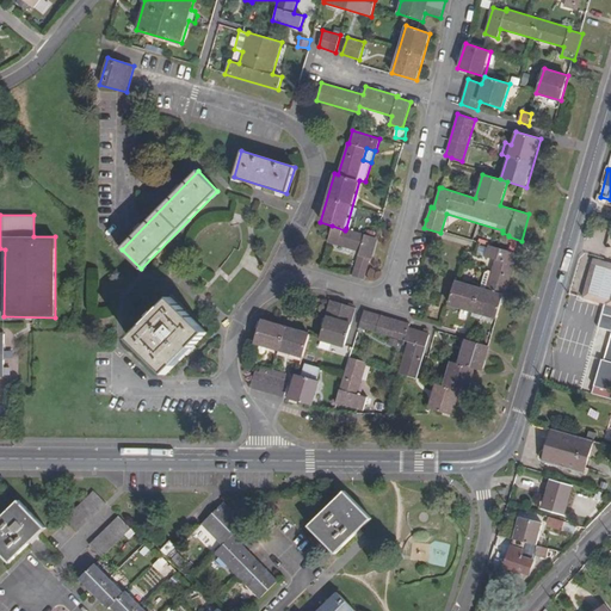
[(378,238),(346,228),(345,230),(332,226),(328,242),(359,252),(353,275),(364,279),(370,259),(372,259),(378,238)]
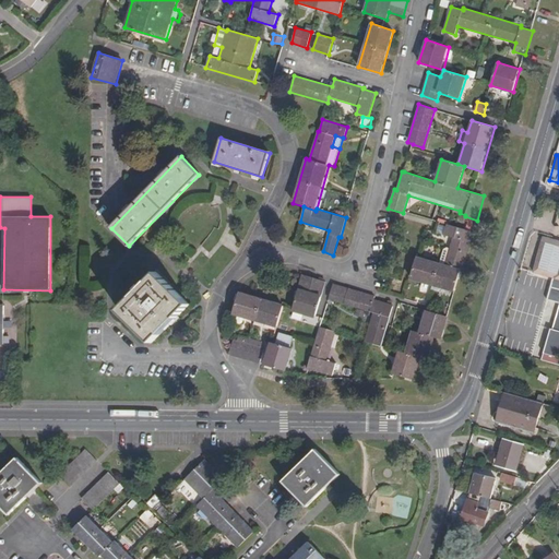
[(452,238),(450,247),(447,246),(443,248),(438,262),(417,256),(411,278),(453,292),(461,270),(462,271),(474,232),(448,224),(444,235),(452,238)]
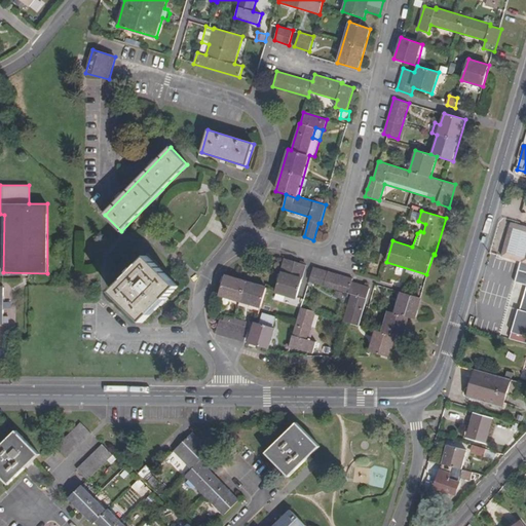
[(205,248),(216,236),(205,226),(194,236),(205,248)]
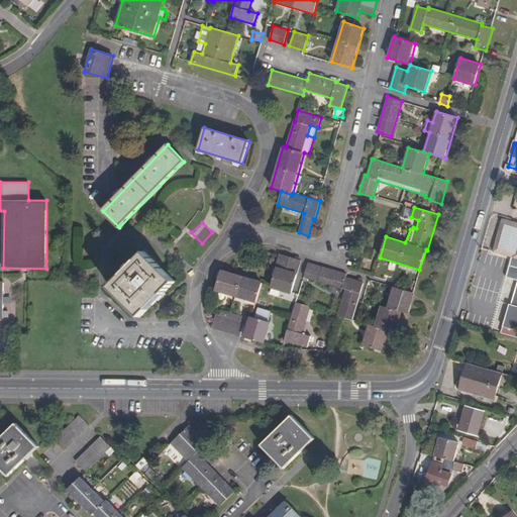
[(498,241),(497,242),(494,252),(501,253),(512,257),(516,257),(516,225),(510,223),(508,231),(505,231),(502,232),(500,233),(498,236),(498,238),(498,241)]
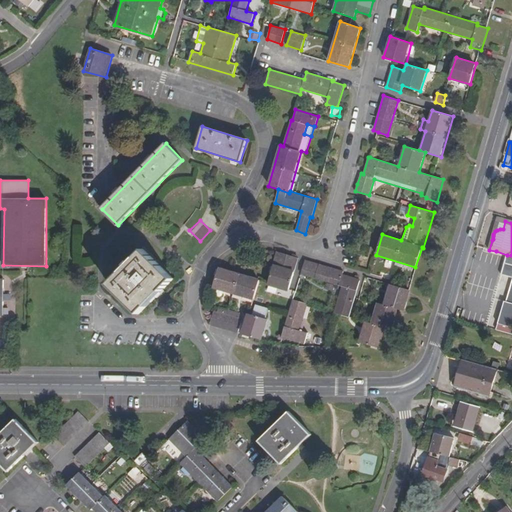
[(110,284),(139,313),(146,306),(148,306),(162,291),(173,279),(143,250),(136,257),(135,257),(121,271),(110,284)]
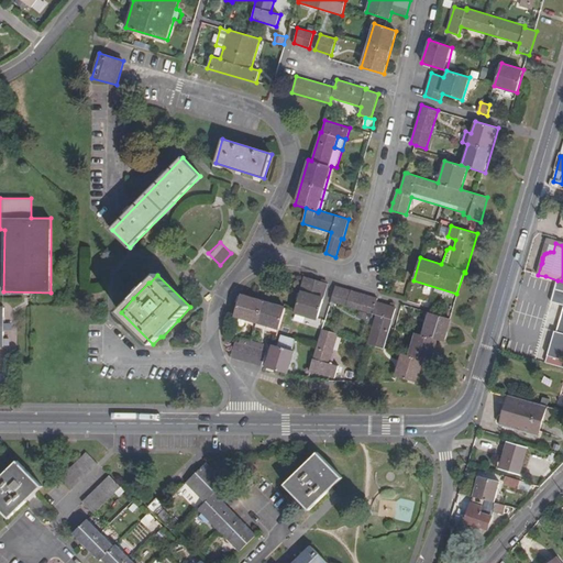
[(328,283),(304,276),(299,290),(301,291),(295,313),(317,320),(328,283)]
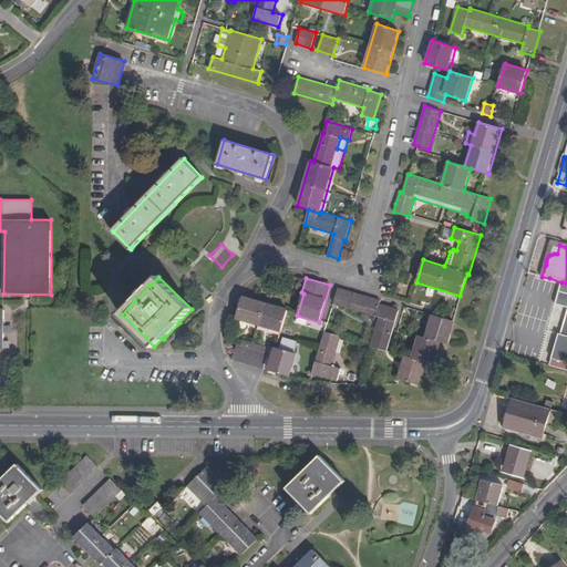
[(566,370),(566,282),(562,282),(556,303),(566,307),(566,317),(563,333),(560,333),(552,366),(566,370)]
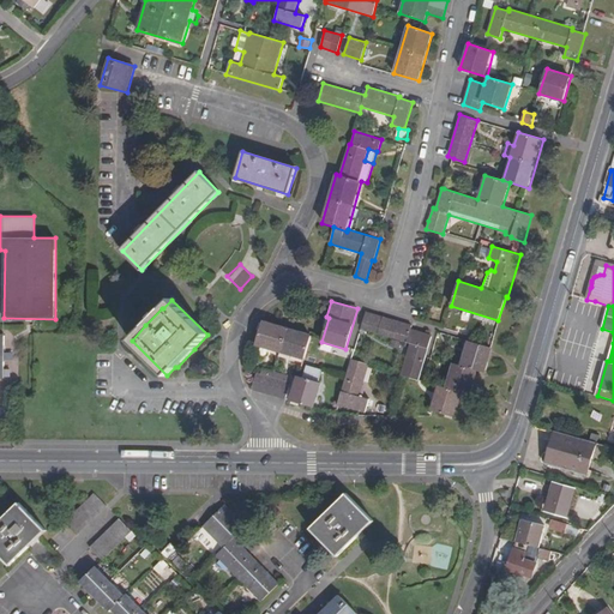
[(408,324),(367,312),(361,329),(407,343),(407,342),(410,343),(401,374),(419,379),(432,335),(411,329),(411,325),(408,324)]
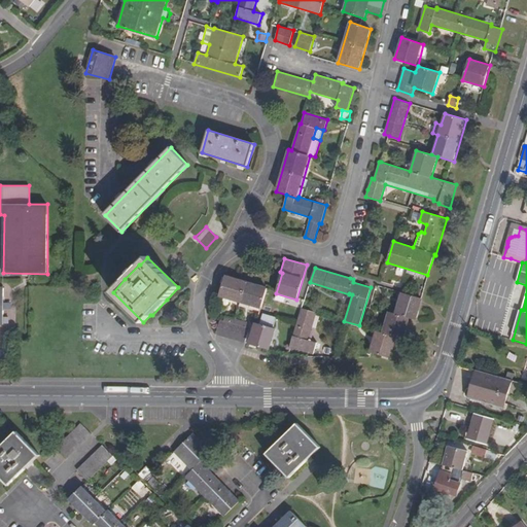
[(267,287),(226,275),(220,296),(260,308),(267,287)]
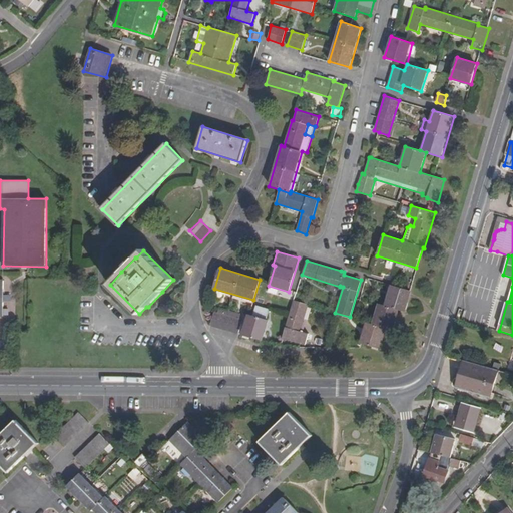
[(365,322),(359,342),(381,348),(387,328),(393,330),(400,309),(406,311),(412,291),(391,285),(385,305),(379,303),(372,324),(365,322)]
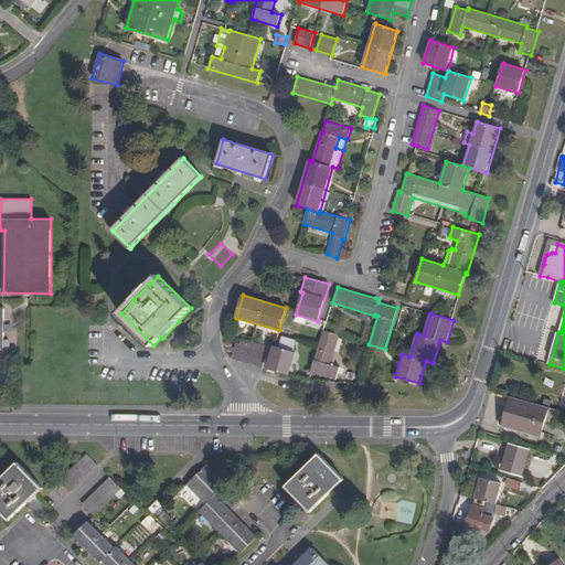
[(316,360),(311,372),(337,380),(340,368),(331,365),(340,337),(322,331),(313,360),(316,360)]
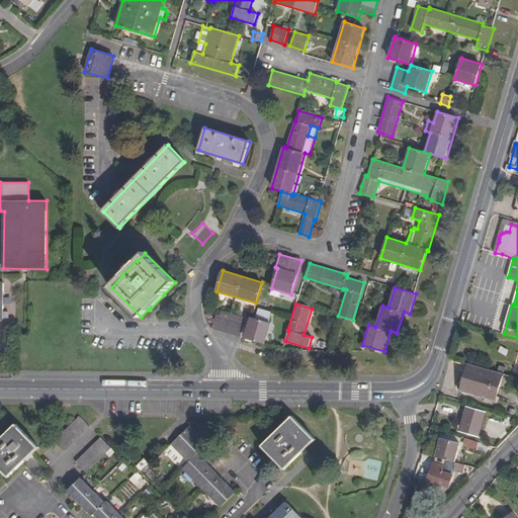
[(212,329),(241,337),(245,323),(217,314),(212,329)]
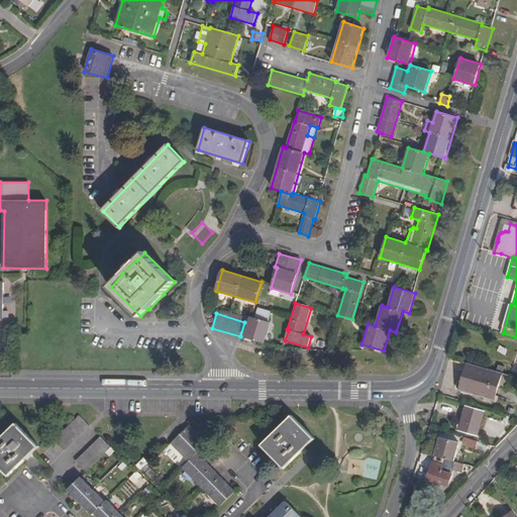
[(271,322),(249,316),(243,337),(265,343),(271,322)]
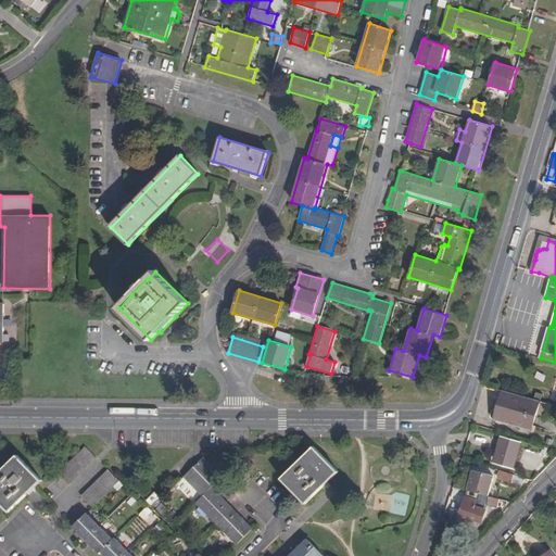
[(534,400),(503,390),(495,420),(532,432),(540,402),(534,400)]
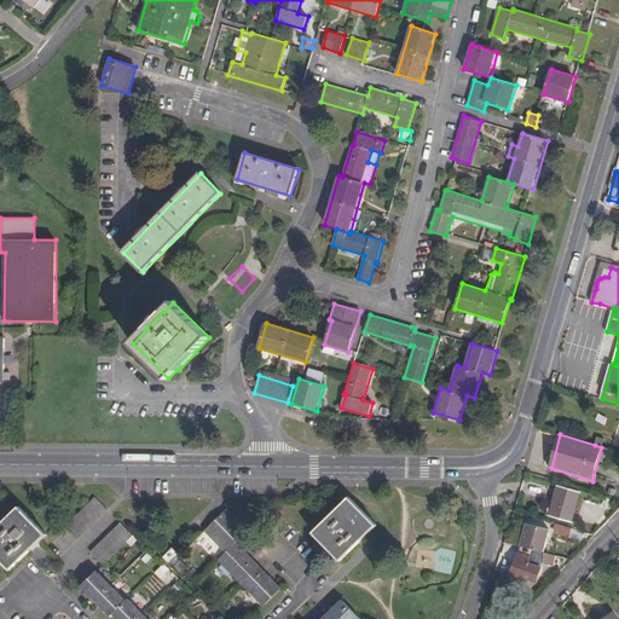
[(601,447),(603,447),(605,439),(597,437),(595,445),(601,447)]
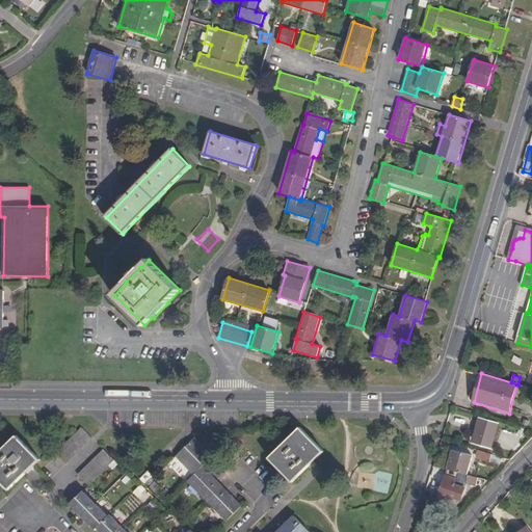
[(481,418),(473,443),(491,448),(499,424),(481,418)]
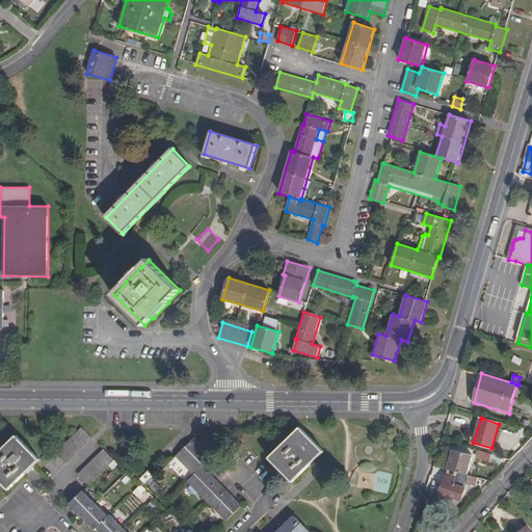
[(82,428),(57,453),(68,463),(94,439),(82,428)]
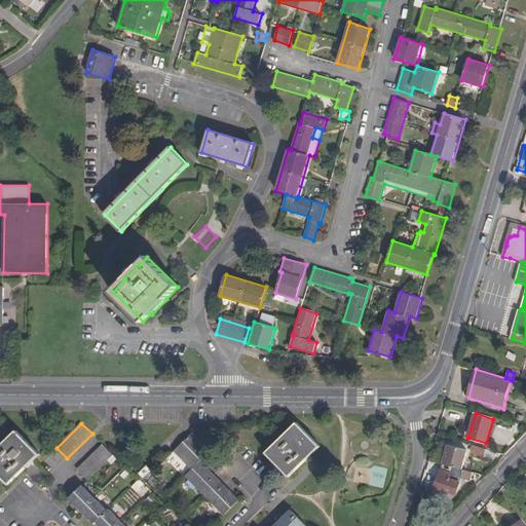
[(297,423),(267,453),(290,477),(321,447),(297,423)]
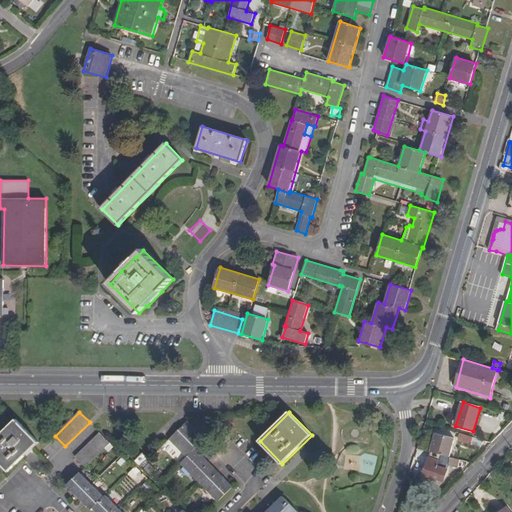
[(16,420),(0,435),(0,462),(9,471),(39,442),(16,420)]
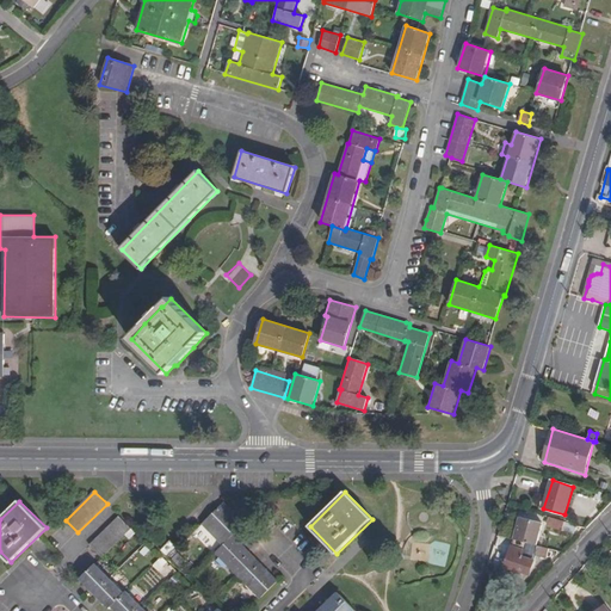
[(226,503),(203,524),(222,545),(216,553),(261,598),(278,580),(234,535),(246,523),(226,503)]
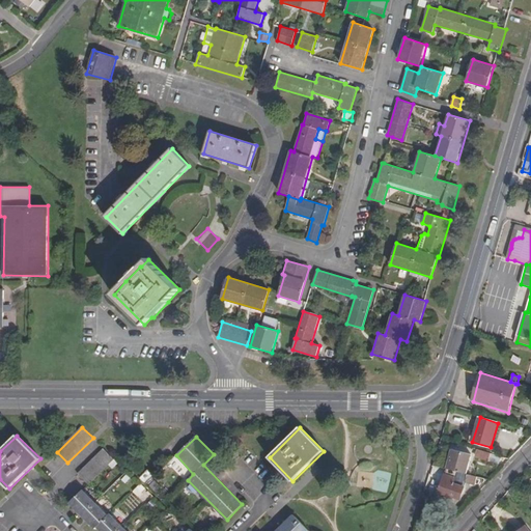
[(104,449),(78,474),(89,484),(114,459),(104,449)]
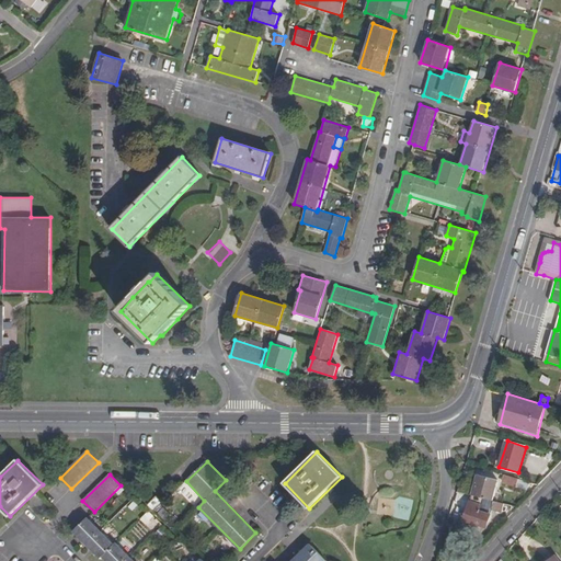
[(516,488),(518,479),(506,474),(503,483),(516,488)]
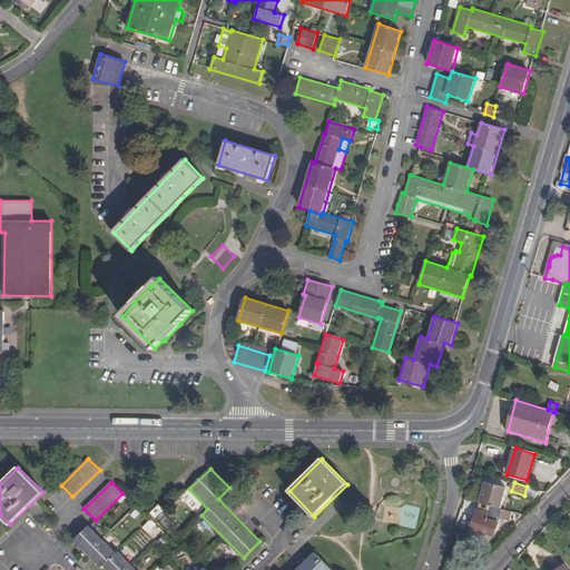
[(487,483),(481,503),(500,509),(505,489),(487,483)]
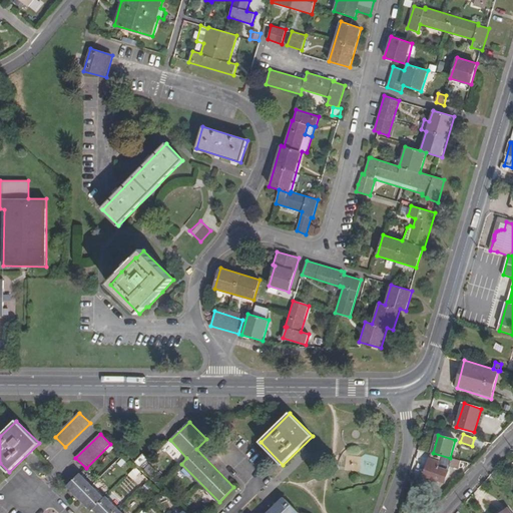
[(467,470),(468,463),(450,458),(433,453),(425,475),(433,477),(432,481),(436,482),(437,479),(445,482),(449,470),(440,467),(441,463),(443,464),(444,459),(452,461),(450,467),(467,470)]
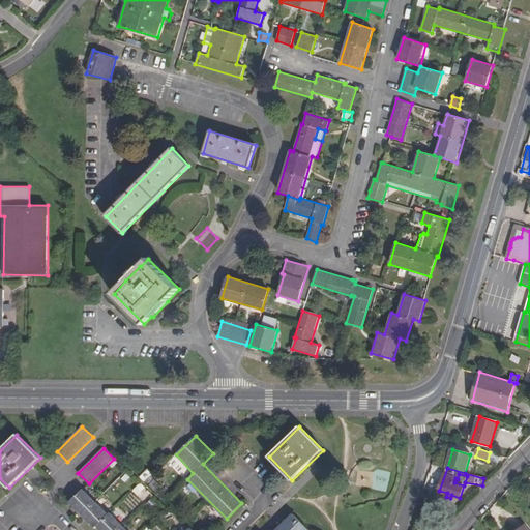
[(84,489),(69,502),(95,528),(96,526),(100,529),(127,529),(111,512),(109,514),(84,489)]
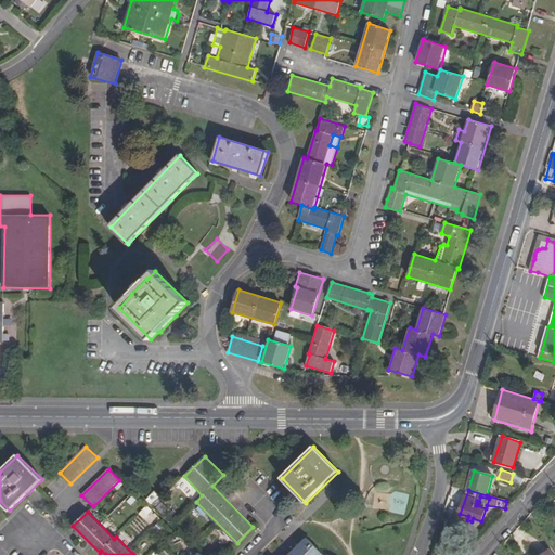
[(322,554),(307,538),(288,554),(322,554)]
